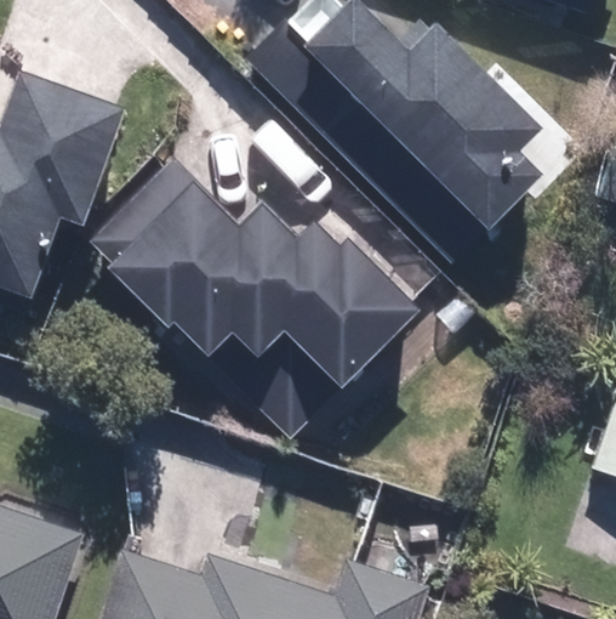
[(363,0),(349,0),(308,43),(284,18),(243,60),(448,261),(539,169),(515,148),(537,126),(434,24),(411,47),(363,0)]
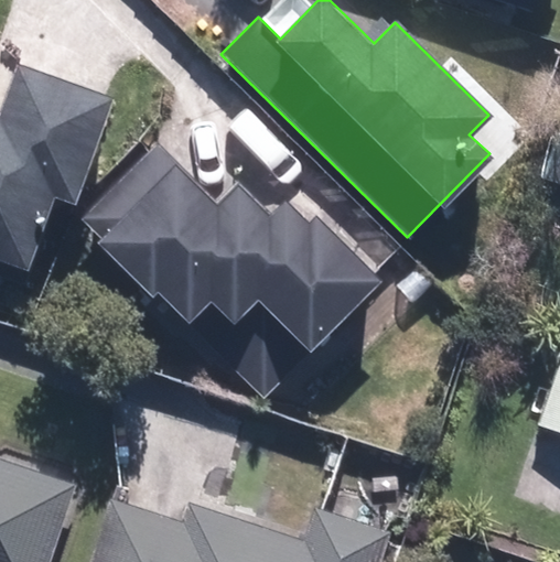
[(0,255),(32,266),(56,195),(78,203),(116,95),(13,61),(0,97),(0,255)]
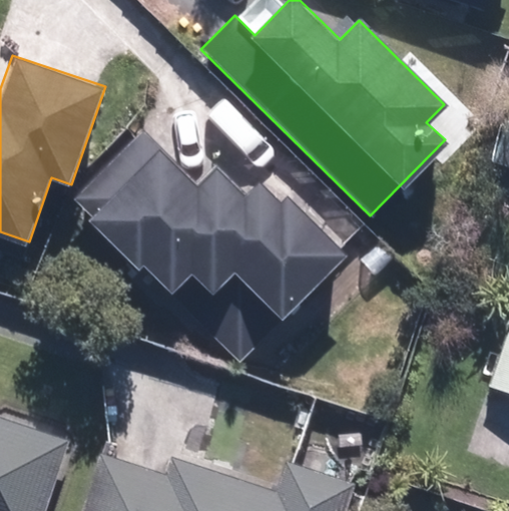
[(508,105),(491,164),(508,169),(508,105)]
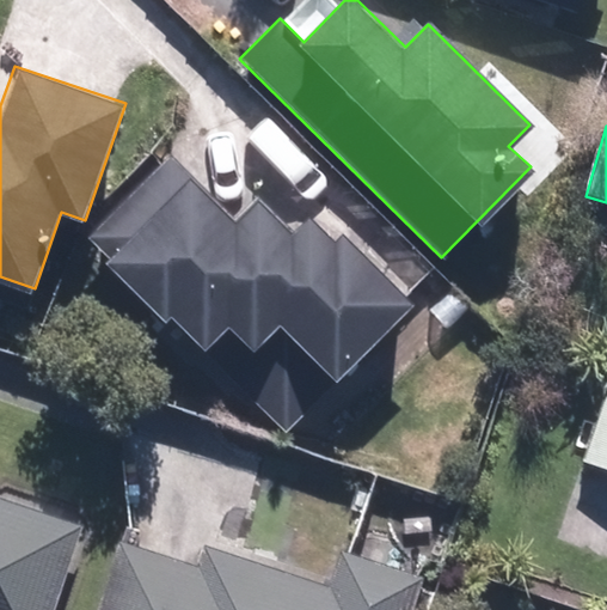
[(167,156),(85,241),(286,435),(412,305),(316,211),(294,233),(257,197),(234,220),(167,156)]
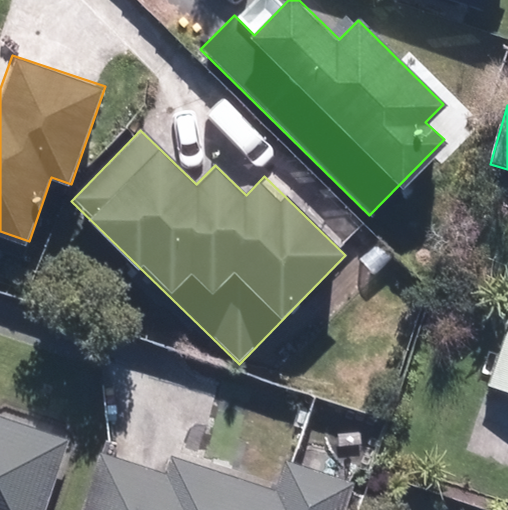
[(507,322),(488,385),(507,390),(507,322)]
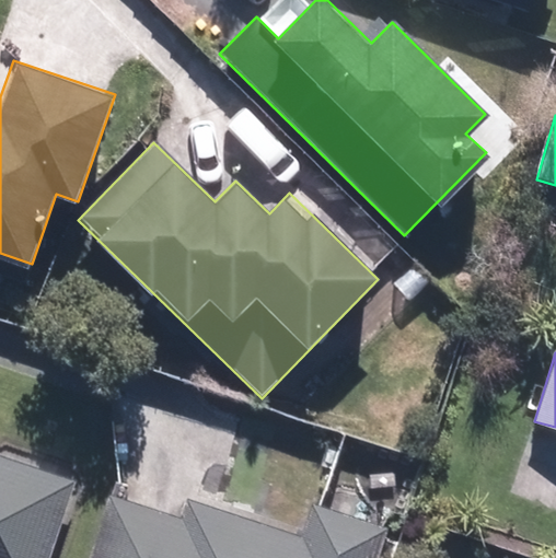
[(11,445),(6,461),(0,458),(0,557),(62,557),(92,474),(11,445)]
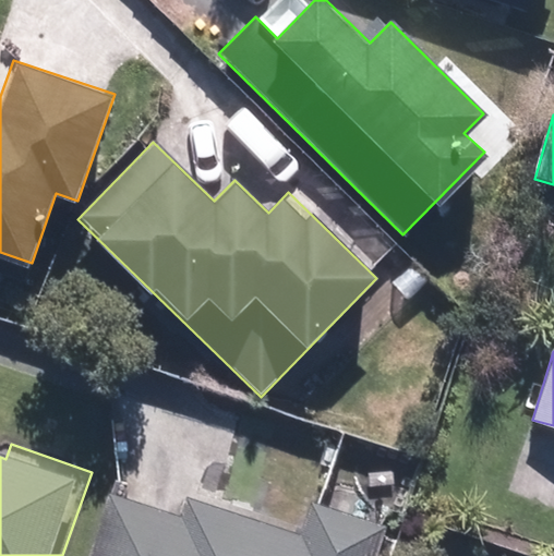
[(374,555),(384,524),(310,500),(301,532),(185,496),(180,516),(115,495),(94,555),(374,555)]
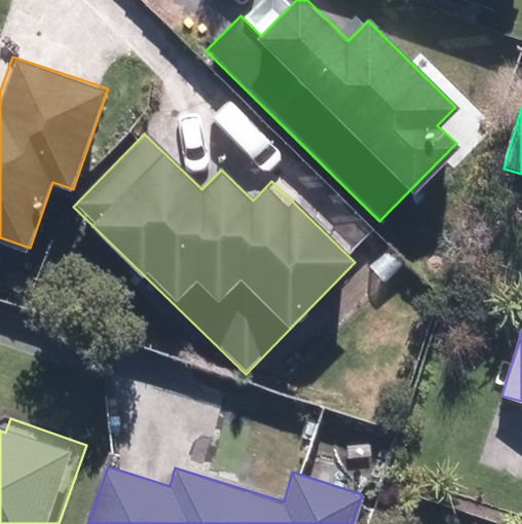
All buildings are outlined.
